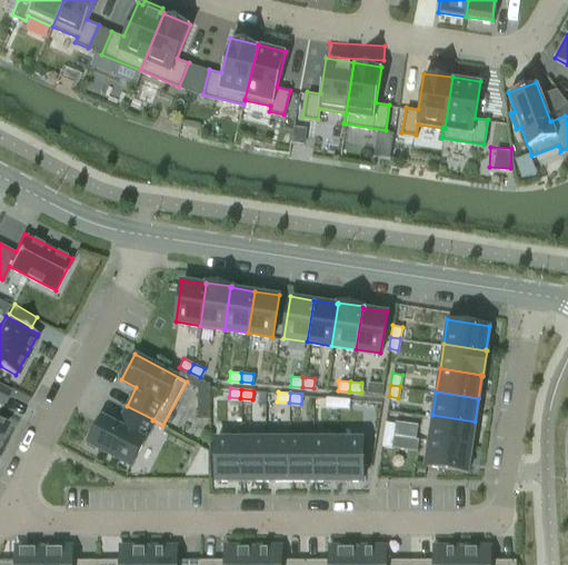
[(338,397),(326,396),(325,405),(337,406),(338,397)]
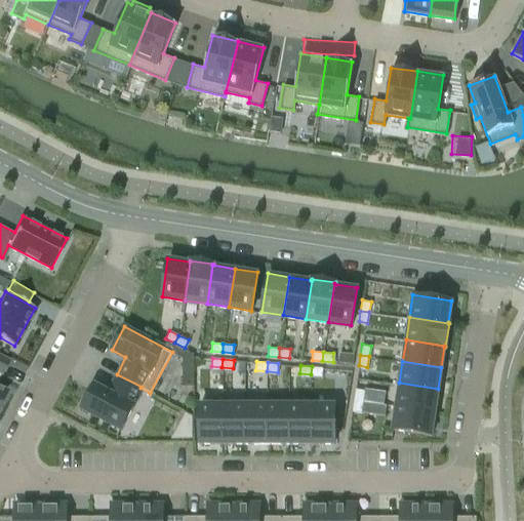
[(311,374),(322,375),(322,367),(312,366),(311,374)]
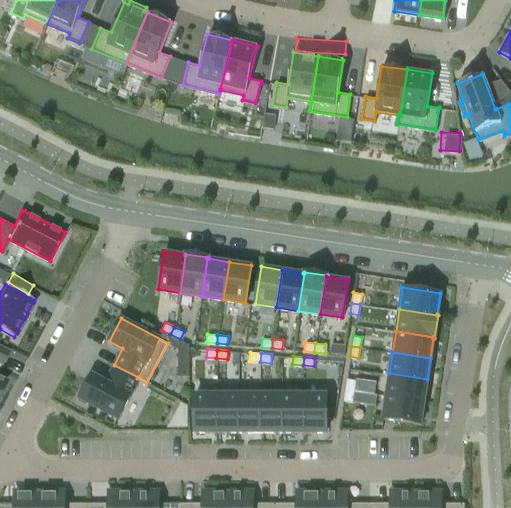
[(114,365),(105,381),(91,374),(79,397),(118,417),(130,394),(129,394),(137,378),(138,377),(114,365)]
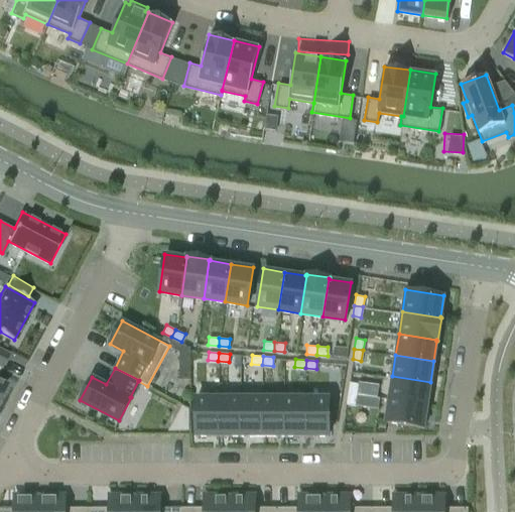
[(430,382),(392,376),(389,398),(426,403),(430,382)]
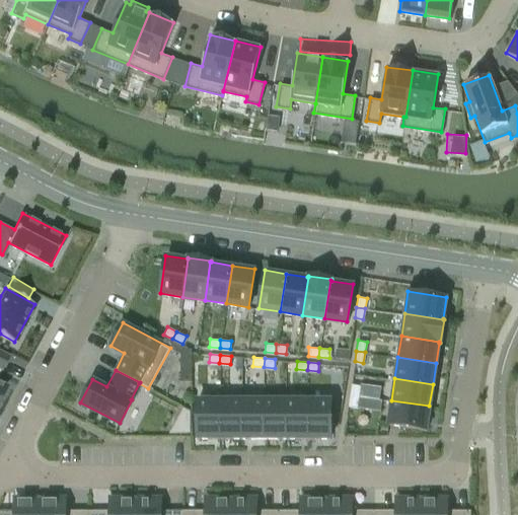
[(358,395),(360,384),(351,383),(350,394),(358,395)]
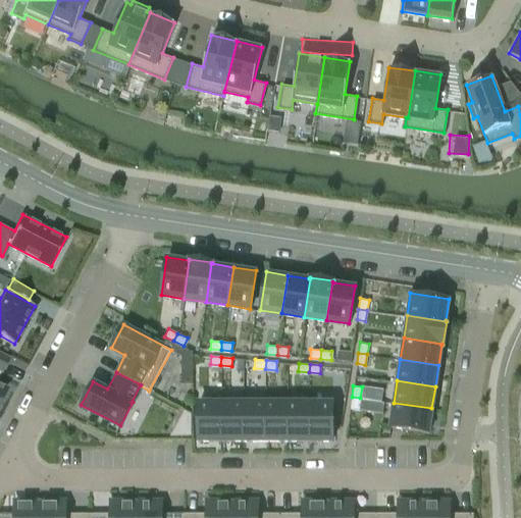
[(360,398),(352,397),(350,407),(359,409),(360,398)]
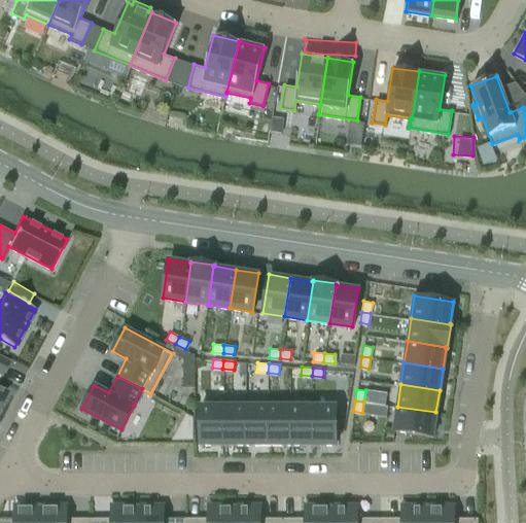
[(222,444),(222,405),(200,405),(200,444),(222,444)]
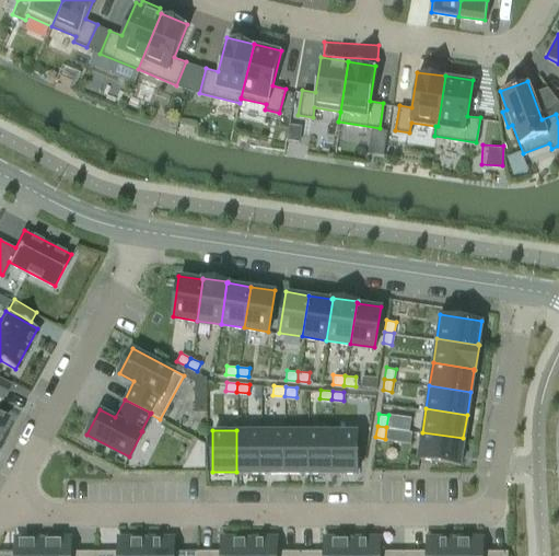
[(236,472),(260,472),(260,430),(236,430),(236,472)]
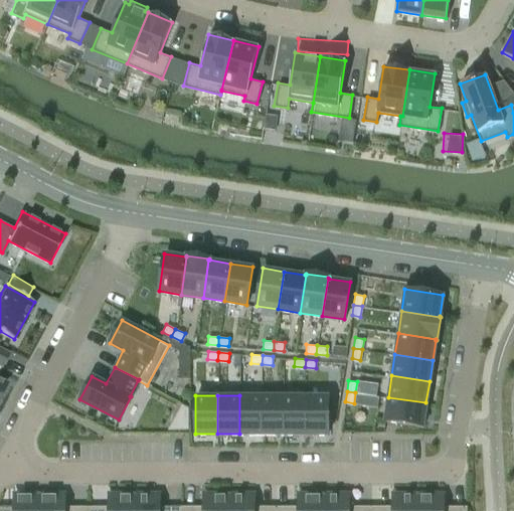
[(262,434),(262,395),(239,395),(239,434),(262,434)]
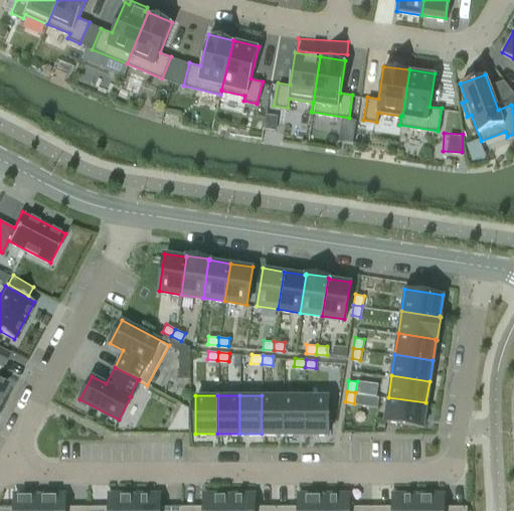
[(283,434),(283,395),(262,395),(262,434),(283,434)]
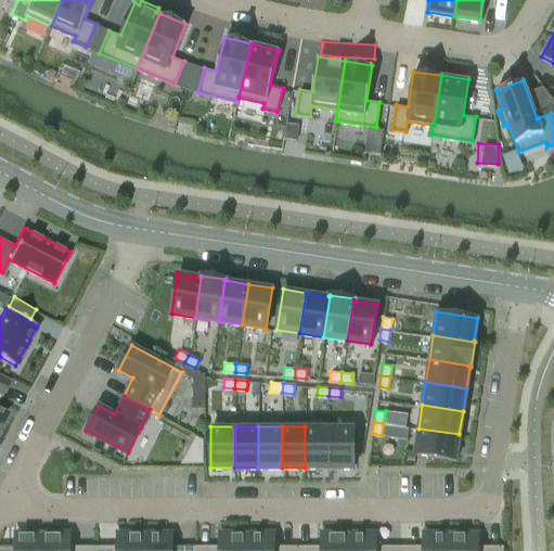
[(329,468),(329,426),(305,426),(305,468),(329,468)]
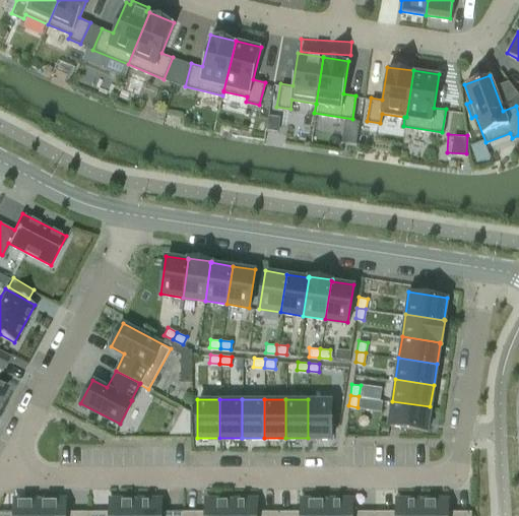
[(308,438),(330,438),(330,399),(308,399),(308,438)]
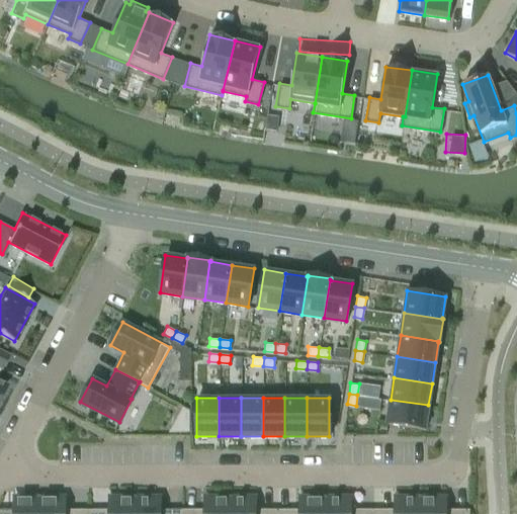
[(428,405),(391,400),(386,422),(425,428),(426,427),(425,427),(428,405)]
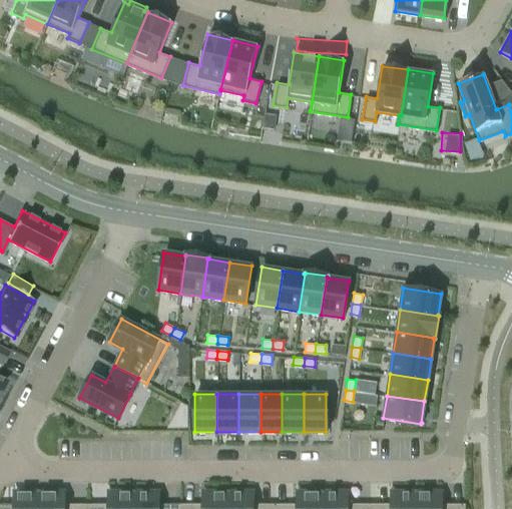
[(14,505),(0,504),(0,508),(38,508),(39,489),(37,489),(37,490),(14,490),(14,505)]
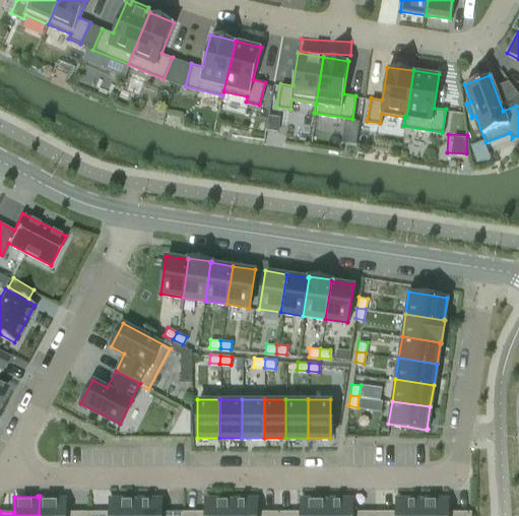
[(41,496),(40,496),(39,515),(86,515),(87,512),(65,512),(65,497),(41,497),(41,496)]
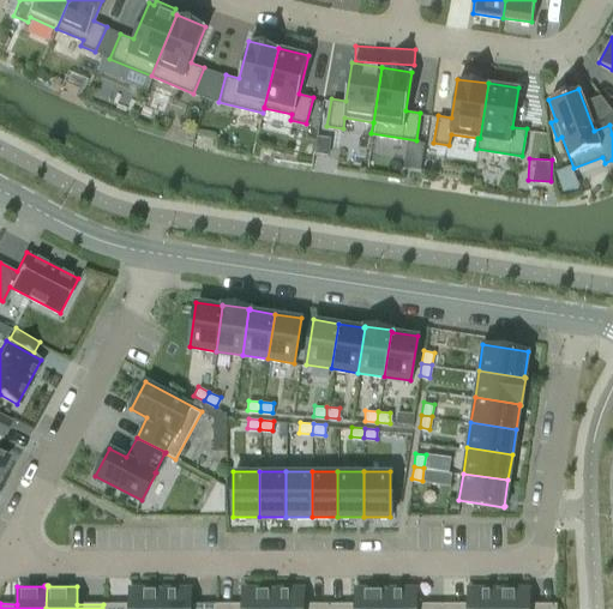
[(130,604),(103,604),(102,608),(158,608),(160,585),(158,585),(158,586),(130,586),(130,604)]
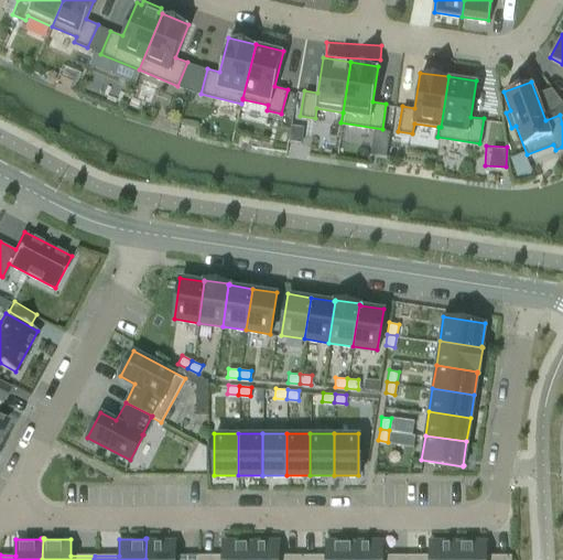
[(148,538),(147,538),(145,559),(197,559),(198,556),(174,556),(174,539),(148,539),(148,538)]
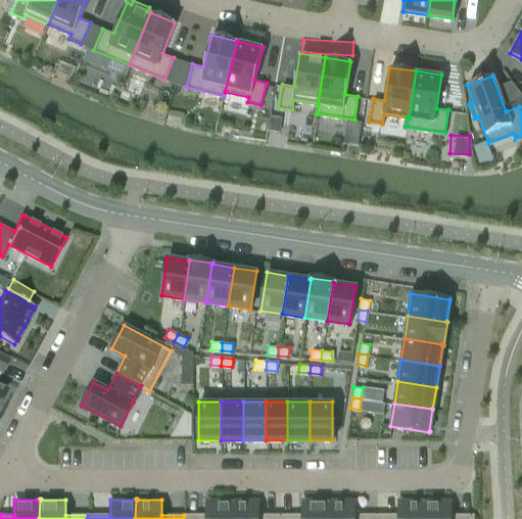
[(183,518),(231,518),(232,499),(231,499),(231,500),(206,500),(206,515),(184,515),(183,518)]
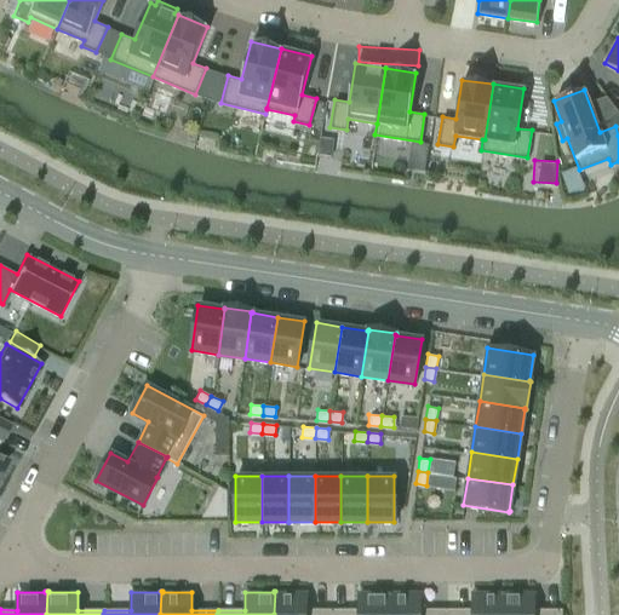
[(276,591),(275,591),(274,614),(331,614),(332,610),(305,610),(305,592),(276,592),(276,591)]
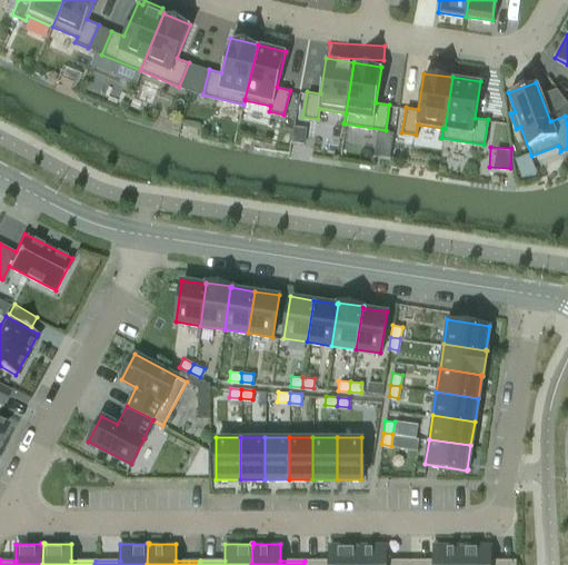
[(329,561),(305,561),(304,564),(356,564),(357,543),(356,543),(356,544),(329,544),(329,561)]
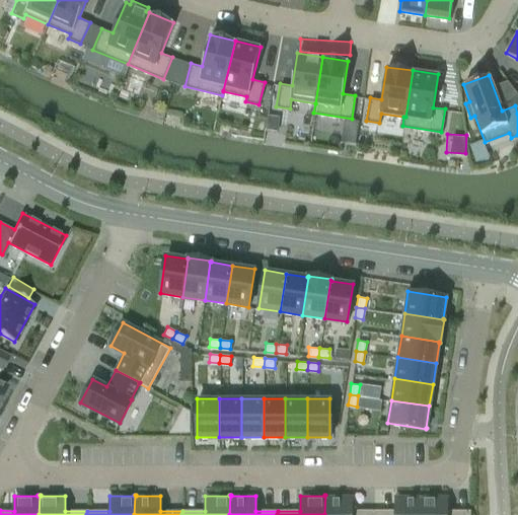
[(326,495),(325,495),(324,514),(372,514),(373,511),(351,511),(351,496),(326,496),(326,495)]
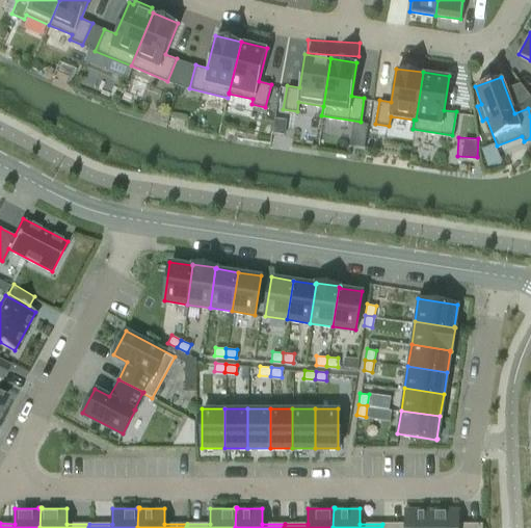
[(405,524),(382,524),(381,527),(431,527),(431,508),(430,508),(405,508),(405,524)]
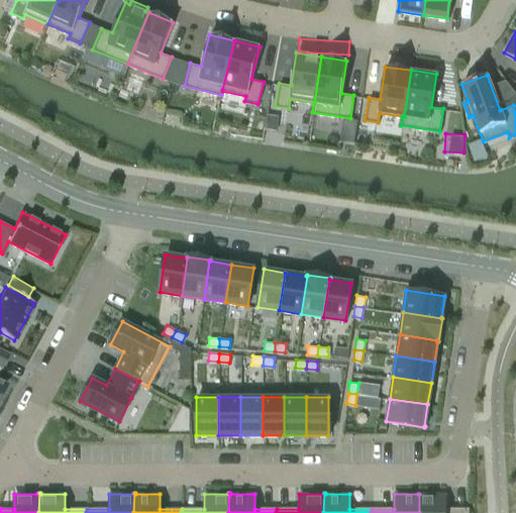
[(467,512),(467,509),(444,509),(444,494),(420,494),(419,494),(419,512),(467,512)]
